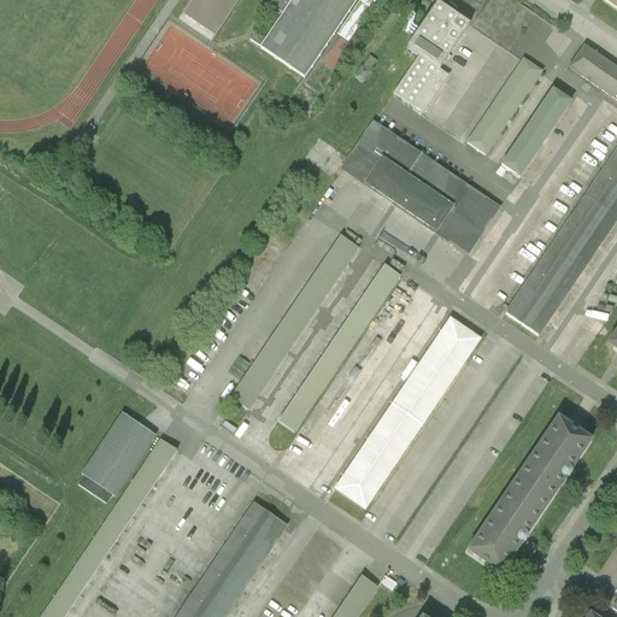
[(283,15),(260,50),(307,82),(338,37),(346,43),(375,0),(374,0),(271,0),(269,4),(283,15)]
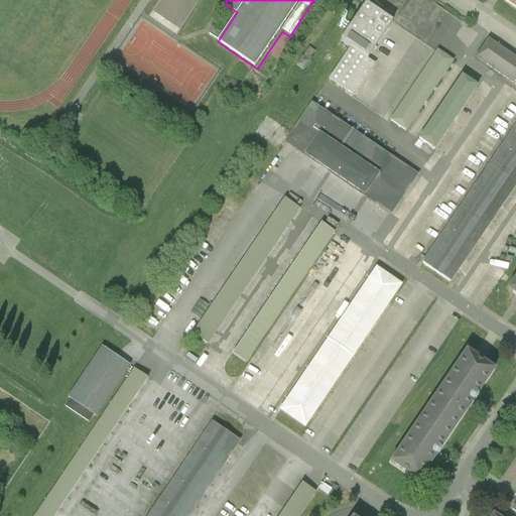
[(350,45),(328,80),(353,96),(374,63),(366,57),(392,16),(366,0),(365,0),(340,39),(350,45)]
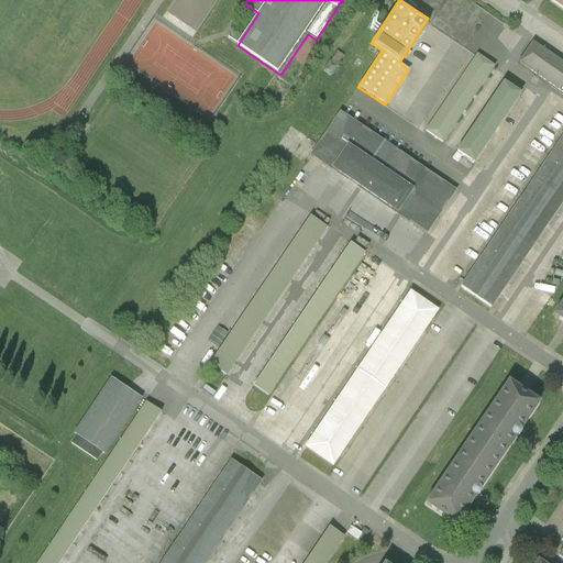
[(562,65),(531,45),(518,65),(562,94),(562,65)]
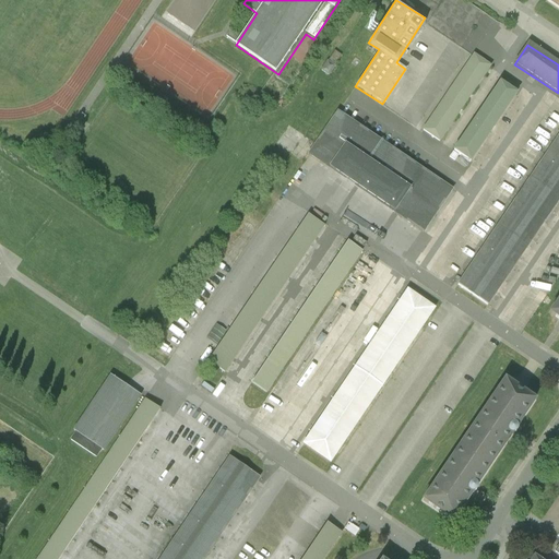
[(474,55),(423,130),(441,143),(492,67),(474,55)]
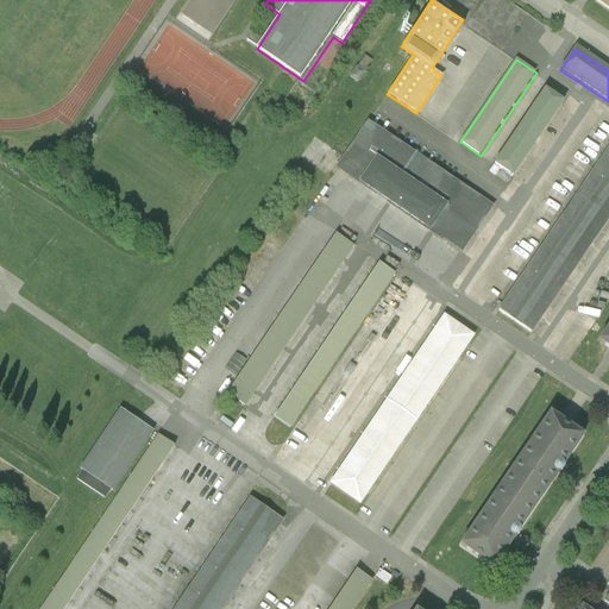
[(544,89),(494,165),(513,179),(563,102),(544,89)]
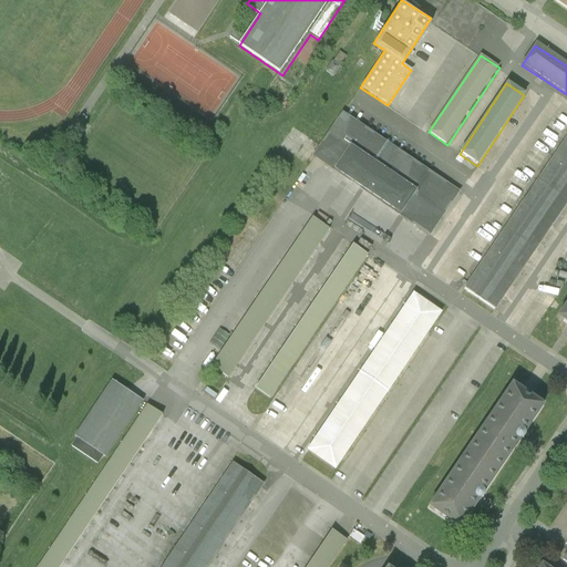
[(341,113),(311,156),(429,236),(459,192),(341,113)]
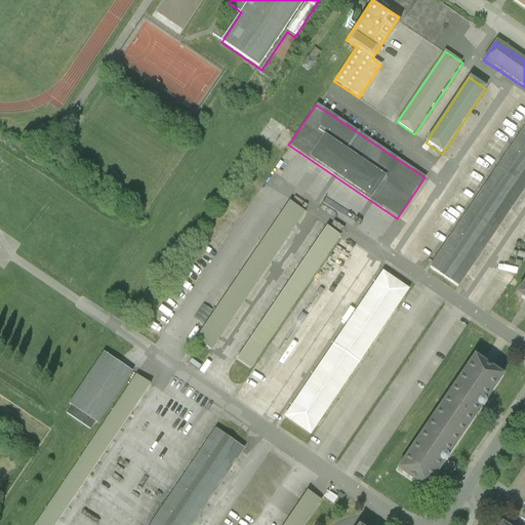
[(524,125),(430,268),(457,287),(524,186),(524,125)]
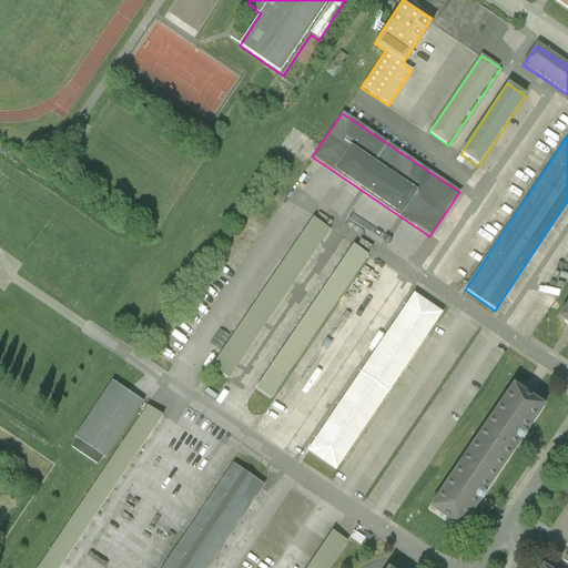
[(214,366),(232,377),(330,230),(312,217),(214,366)]
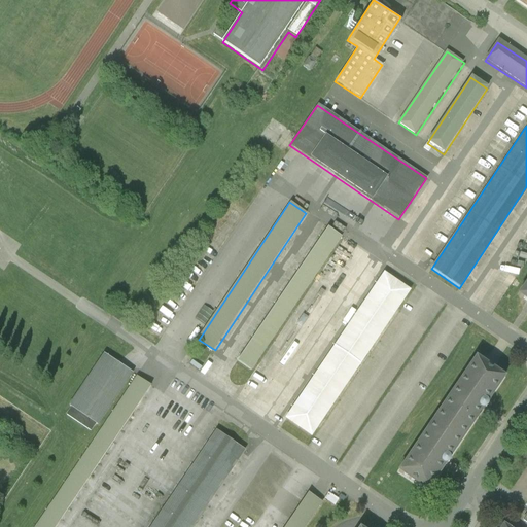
[(236,363),(251,374),(342,237),(325,226),(236,363)]
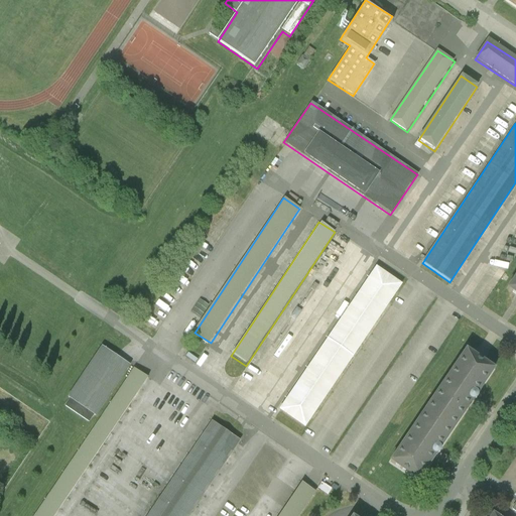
[(376,266),(277,410),(305,429),(404,285),(376,266)]
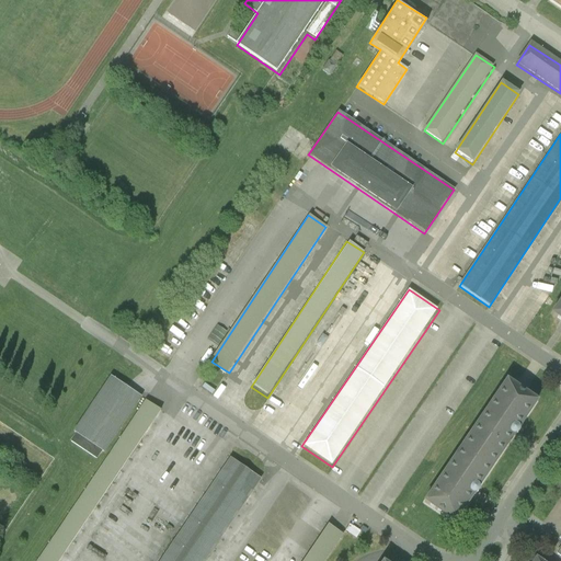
[(560,302),(551,317),(560,323),(560,302)]
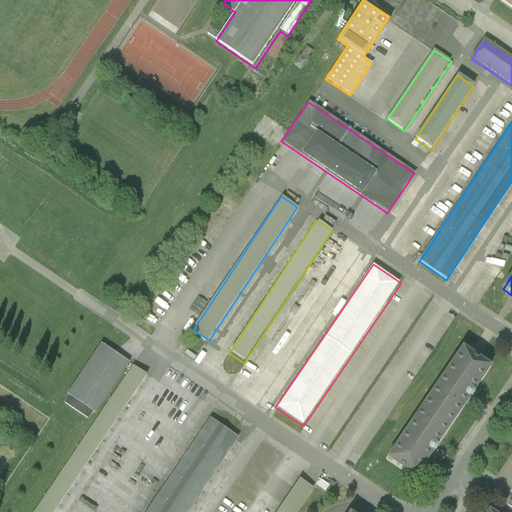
[(93,421),(131,367),(102,346),(64,401),(93,421)]
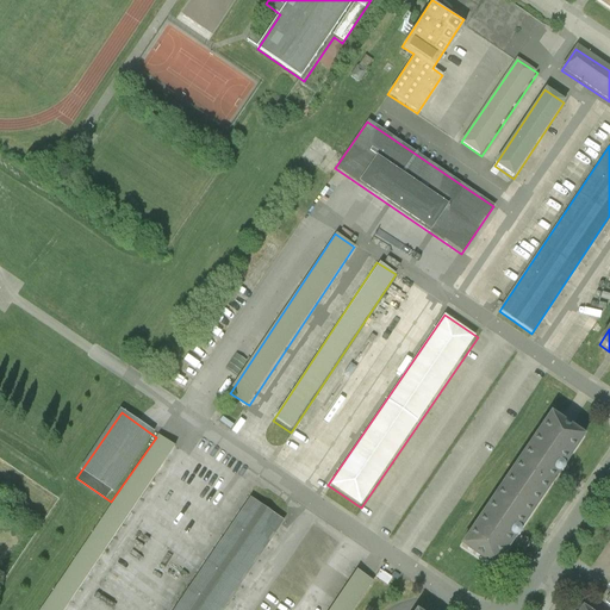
[(551,415),(460,548),(495,572),(585,437),(551,415)]
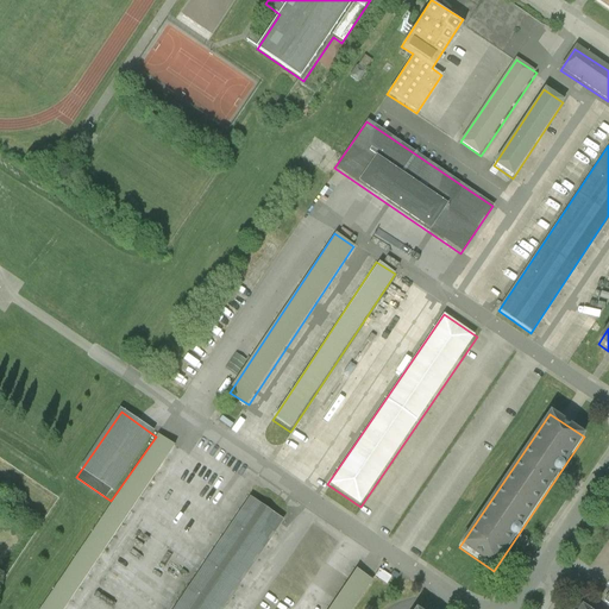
[(37,608),(62,608),(173,449),(156,437),(111,501),(37,608)]
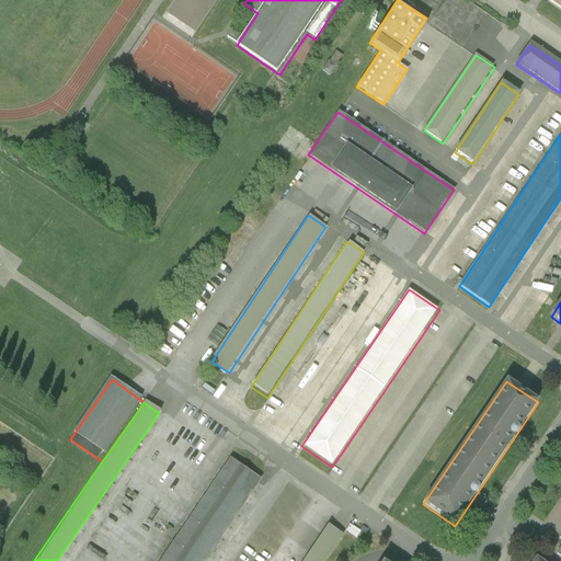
[(230,458),(161,560),(208,560),(263,480),(230,458)]
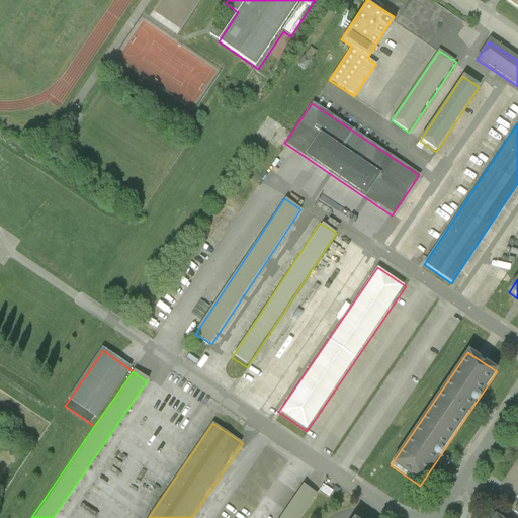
[(304,484),(279,517),(301,517),(318,494),(304,484)]
